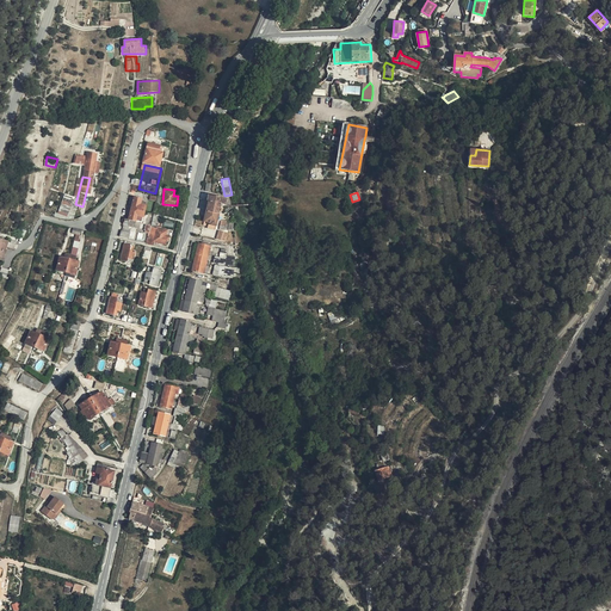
[(174,209),(161,207),(159,218),(172,221),(174,209)]
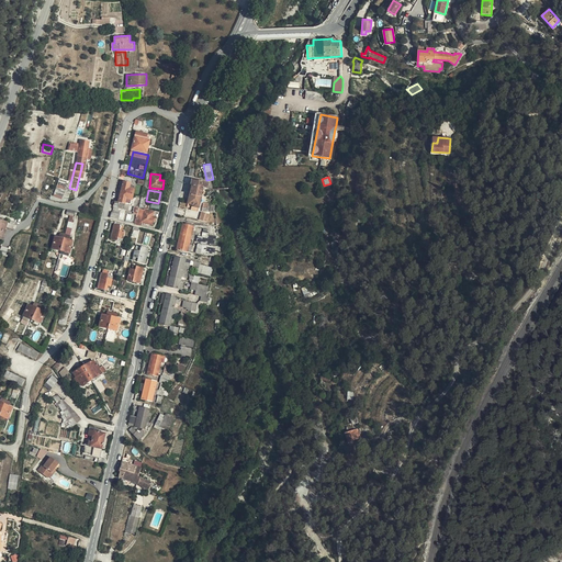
[(186,209),(195,210),(198,202),(201,202),(201,198),(189,195),(186,209)]
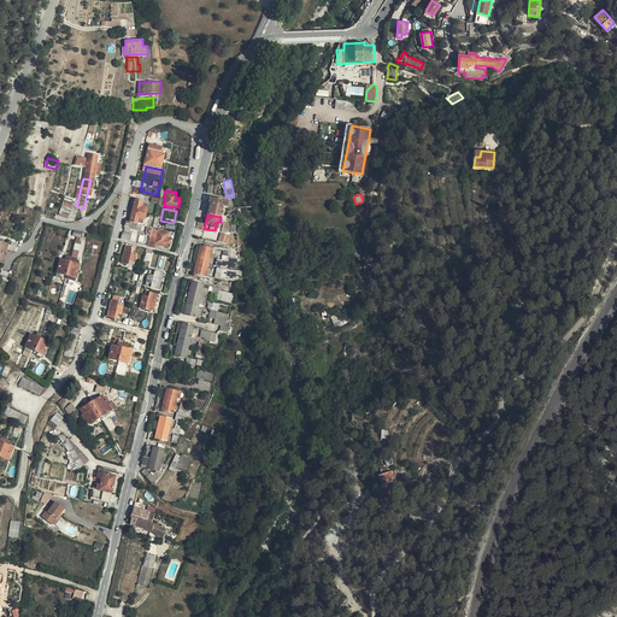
[(128,218),(121,247),(125,248),(127,244),(133,222),(133,219),(128,218)]
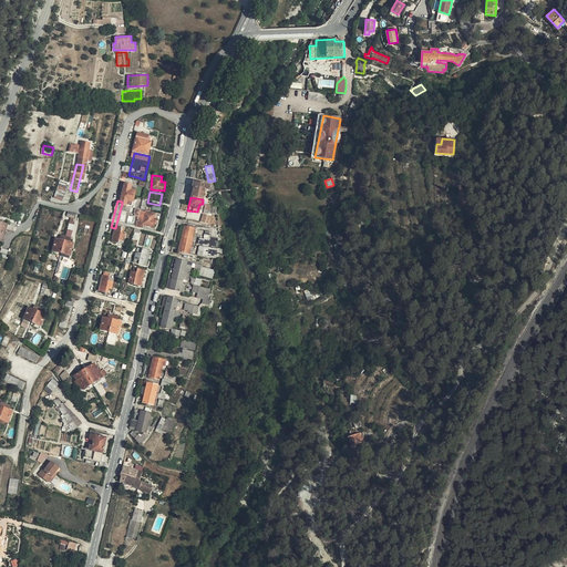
[(127,206),(122,204),(116,224),(129,227),(132,210),(126,209),(127,206)]
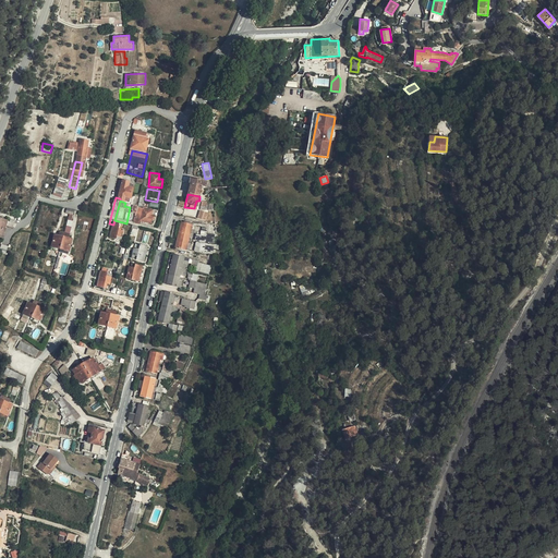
[(138,210),(141,210),(140,215),(137,215),(134,225),(140,226),(140,223),(150,226),(152,220),(150,220),(153,213),(141,209),(142,206),(140,205),(138,210)]
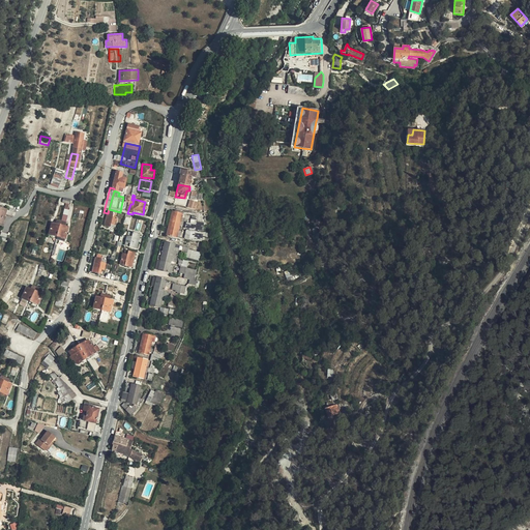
[(182,208),(184,198),(175,197),(173,204),(177,205),(178,205),(178,207),(182,208)]
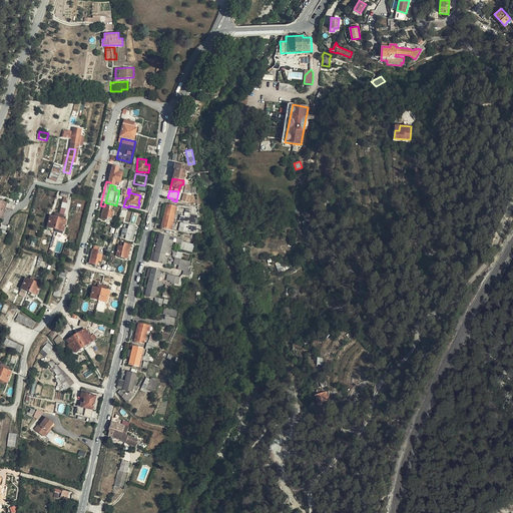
[(12,210),(14,205),(10,204),(0,200),(0,197),(0,217),(3,219),(6,208),(12,210)]
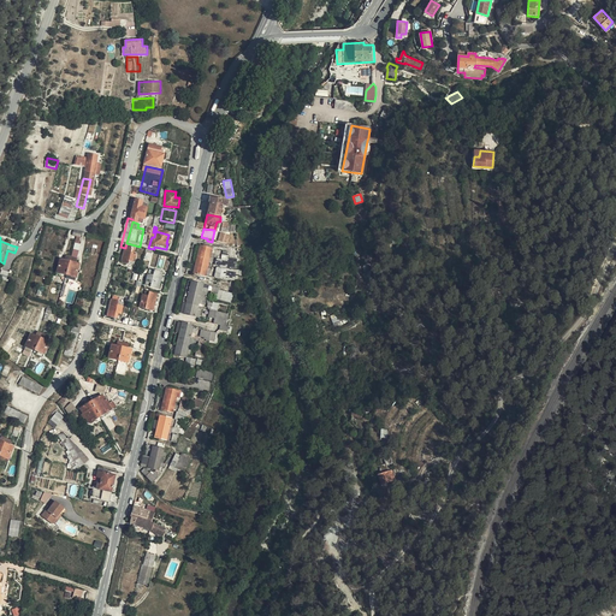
[(208,249),(209,247),(203,246),(203,248),(200,247),(194,274),(208,277),(209,270),(207,268),(208,262),(212,264),(213,255),(209,254),(211,249),(208,249)]
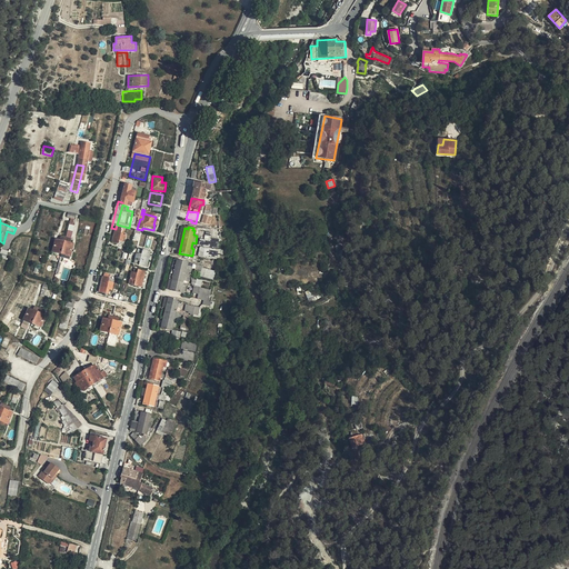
[(197,236),(203,237),(206,229),(198,227),(197,236)]
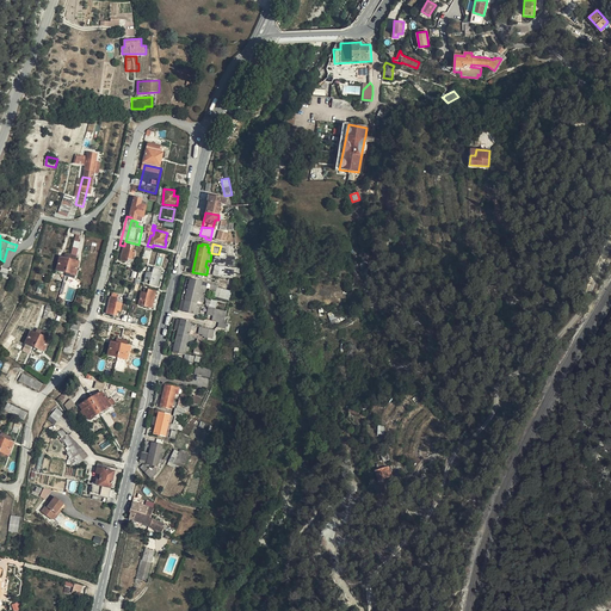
[(123,260),(129,261),(131,250),(119,246),(118,253),(124,254),(123,260)]
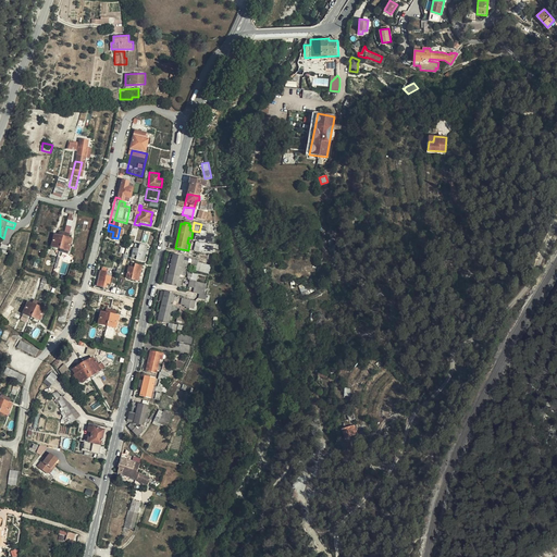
[(201,229),(199,236),(196,235),(195,240),(199,242),(199,243),(212,246),(213,238),(203,235),(205,230),(201,229)]
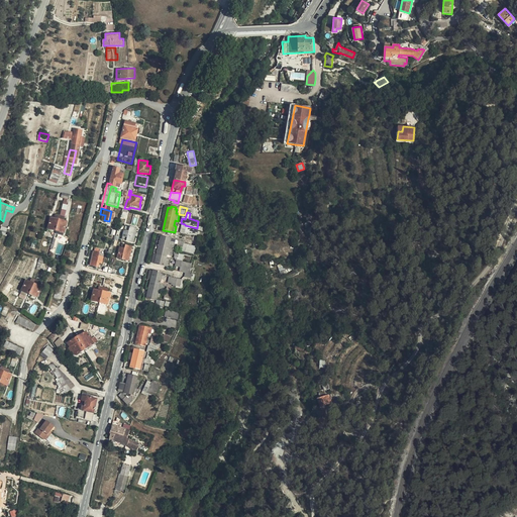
[(56,231),(64,233),(67,223),(63,222),(64,218),(56,216),(55,220),(50,219),(47,229),(56,231)]
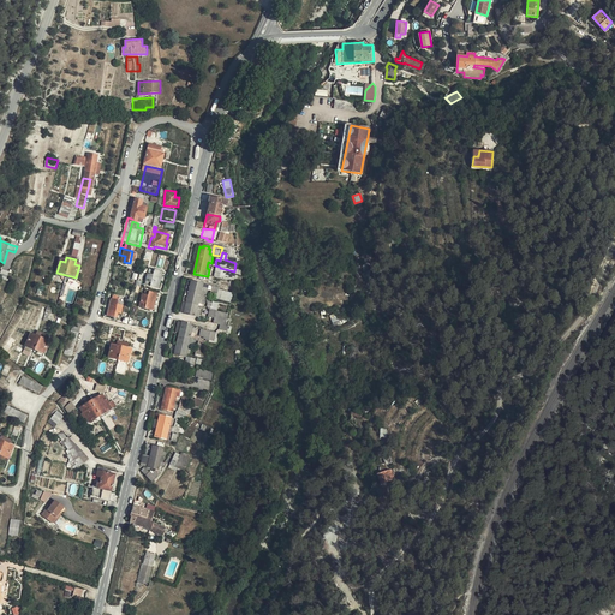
[(150,287),(156,288),(160,273),(151,270),(150,276),(148,276),(145,282),(150,284),(150,287)]
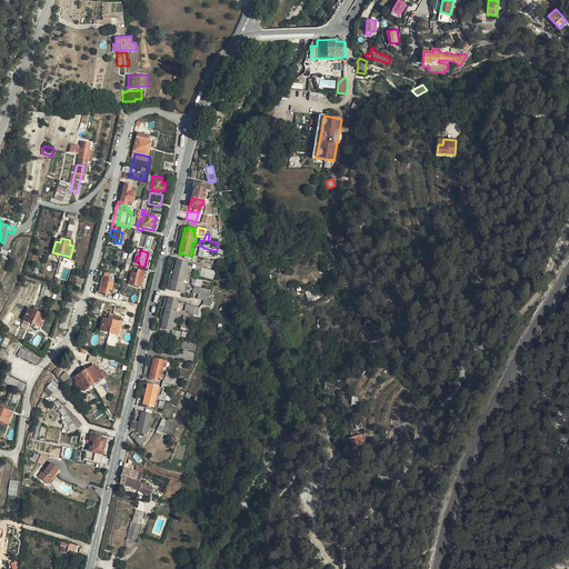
[(222,258),(221,255),(206,250),(205,252),(199,250),(197,259),(201,260),(201,259),(207,260),(207,258),(211,259),(211,261),(218,263),(218,260),(221,261),(222,258)]
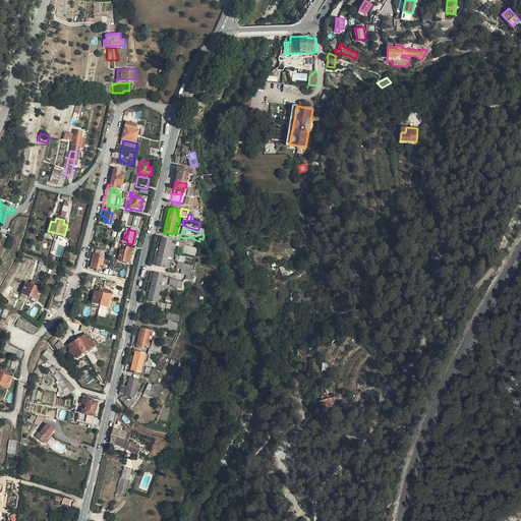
[(156,267),(168,269),(169,262),(167,262),(168,256),(171,256),(171,254),(173,254),(173,251),(172,250),(173,247),(170,246),(171,242),(162,239),(156,267)]
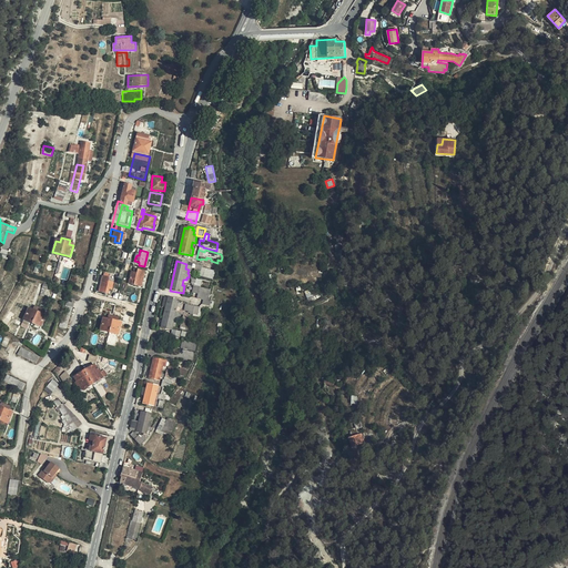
[(214,272),(203,270),(201,269),(200,273),(199,277),(212,281),(214,272)]
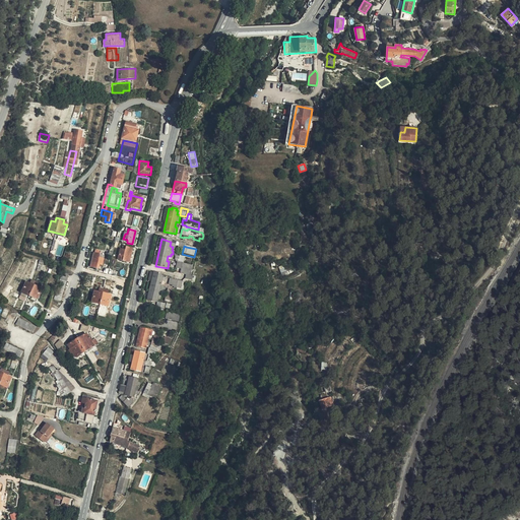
[(118,260),(127,263),(131,249),(126,248),(125,251),(121,250),(118,260)]
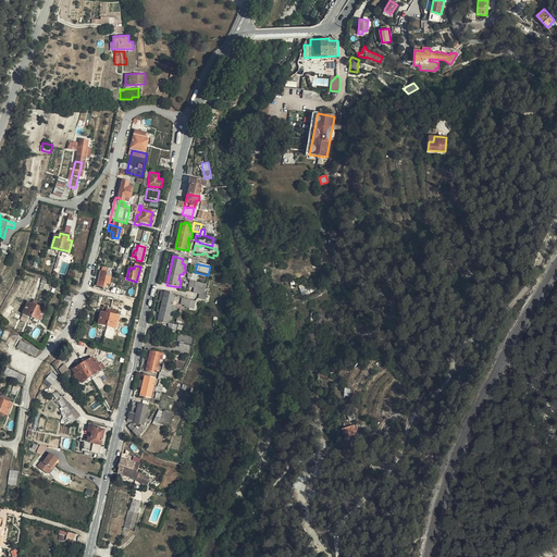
[(103,288),(108,289),(111,275),(101,272),(98,286),(103,288)]
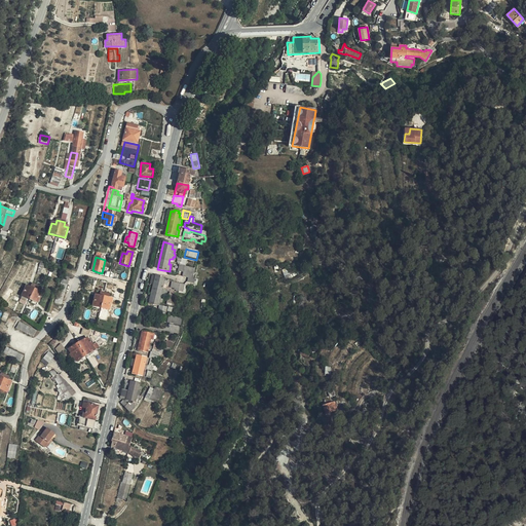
[(184,274),(183,278),(187,279),(191,280),(194,270),(185,268),(184,274)]
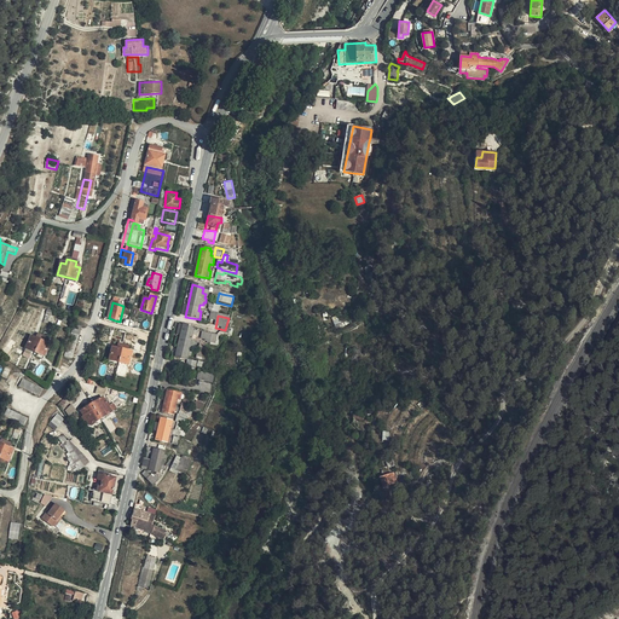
[(194,330),(194,328),(183,325),(175,358),(186,360),(186,358),(190,358),(191,354),(187,353),(189,350),(194,351),(195,347),(194,346),(194,343),(200,345),(196,359),(204,362),(207,354),(203,354),(206,343),(200,342),(200,341),(191,339),(192,335),(196,335),(197,331),(194,330)]
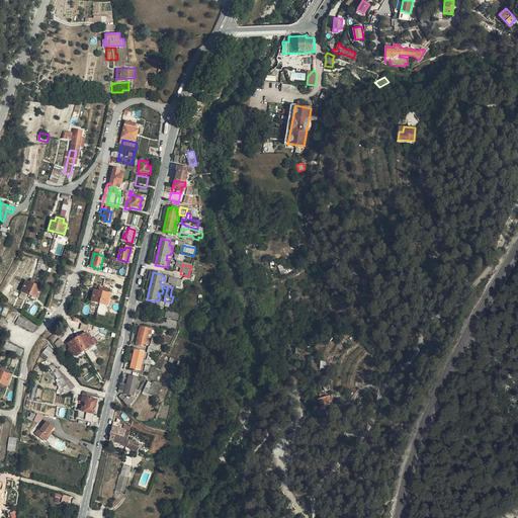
[(67,280),(60,278),(60,280),(55,298),(61,300),(67,280)]
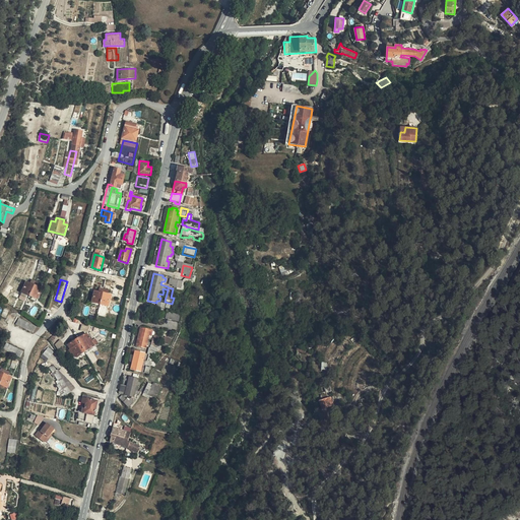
[(172,286),(180,288),(182,282),(170,279),(169,285),(172,285),(172,286)]
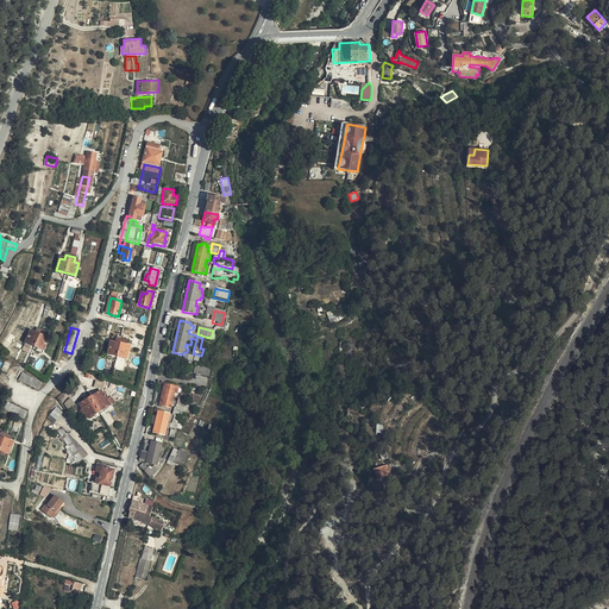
[(35,347),(44,352),(49,340),(44,338),(46,333),(37,330),(36,334),(31,332),(26,344),(35,347)]
